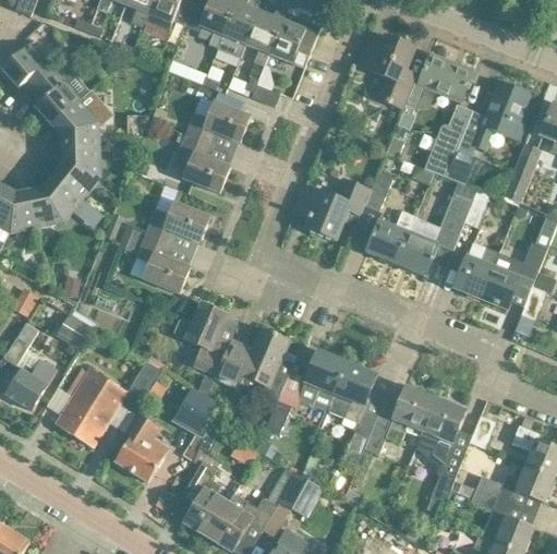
[(31,15),(36,0),(19,0),(15,9),(31,15)]
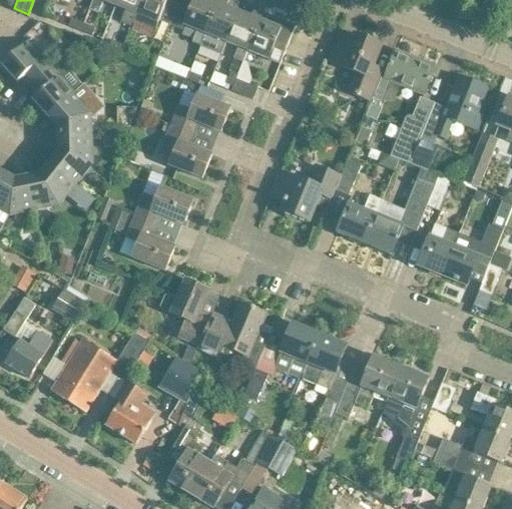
[(90,0),(88,7),(97,11),(102,0),(113,4),(114,0),(90,0)]
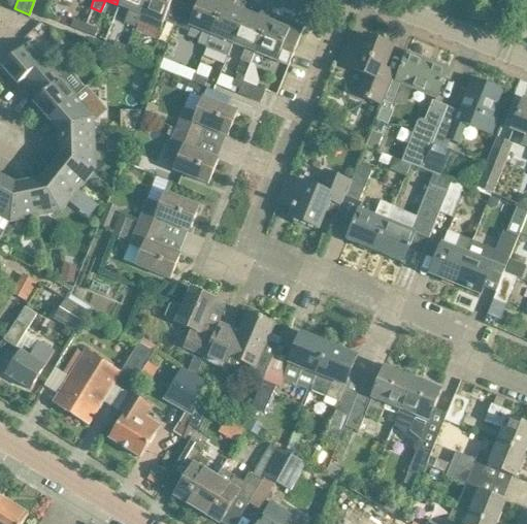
[(118,0),(117,4),(129,9),(124,21),(134,24),(135,23),(136,19),(138,13),(139,13),(144,0),(118,0)]
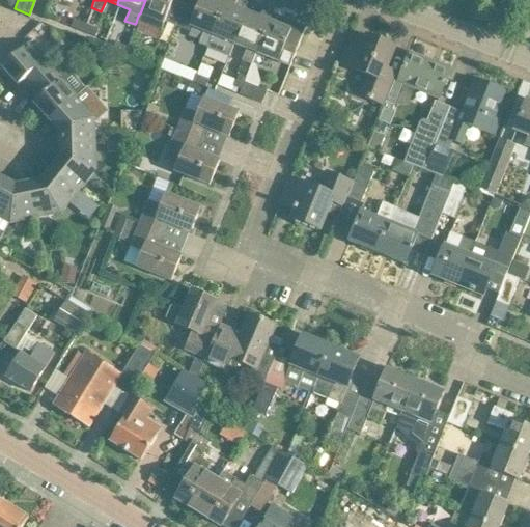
[(139,14),(137,19),(160,28),(162,23),(164,19),(174,23),(184,1),(180,0),(145,0),(140,14),(139,14)]
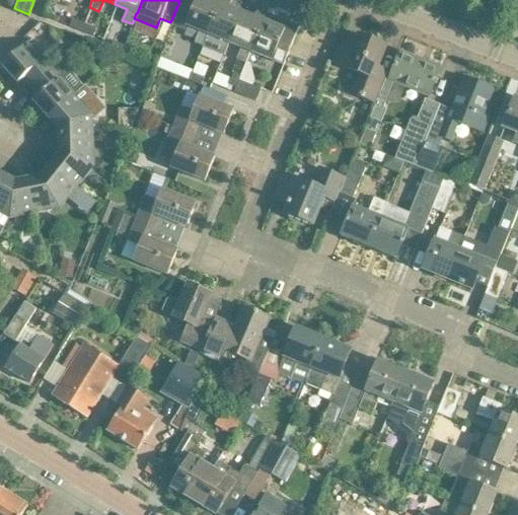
[(179,1),(170,22),(182,27),(185,22),(198,28),(193,41),(201,44),(201,45),(202,45),(219,0),(194,0),(192,5),(179,1)]
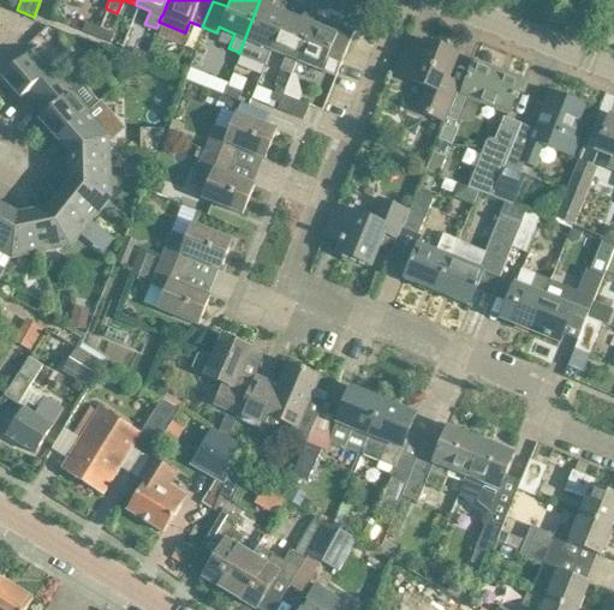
[(260,0),(239,53),(264,63),(270,47),(285,11),(270,5),(273,0),(260,0)]
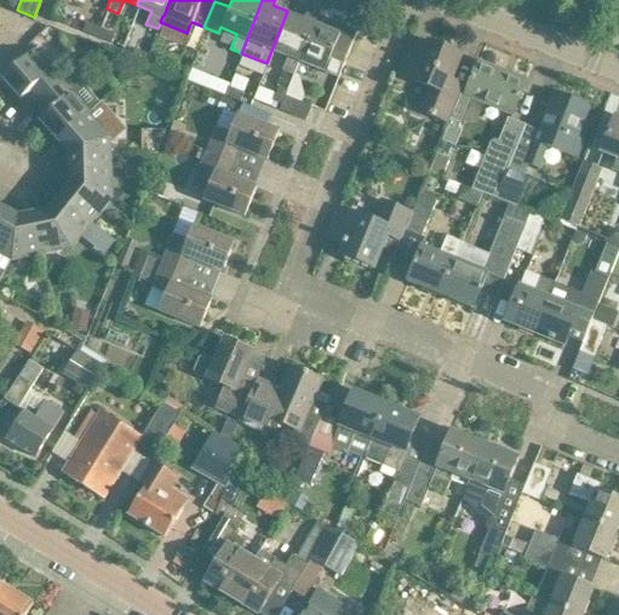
[(287,11),(273,47),(288,55),(282,68),(292,73),(293,70),(298,58),(316,13),(305,9),(303,17),(287,11)]
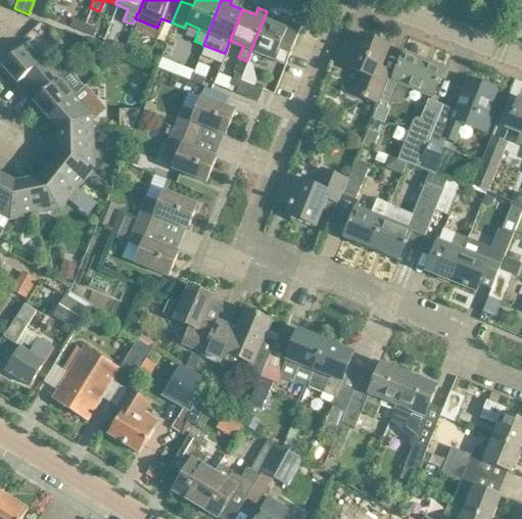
[(267,11),(251,49),(285,62),(300,25),(267,11)]
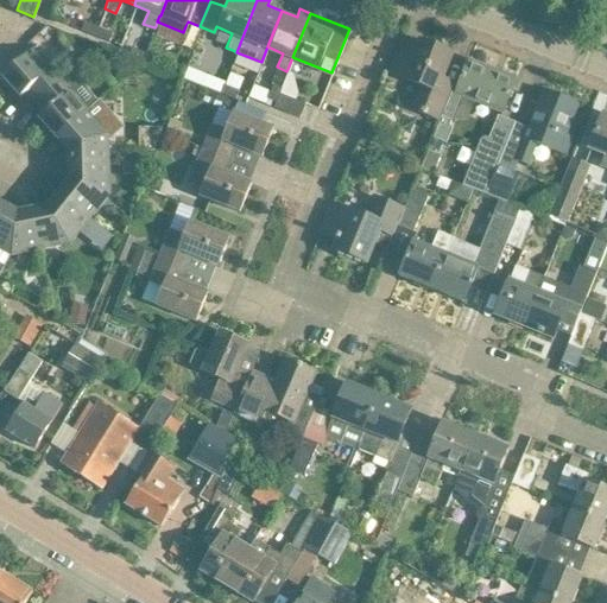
[(95,35),(97,25),(84,19),(81,29),(95,35)]
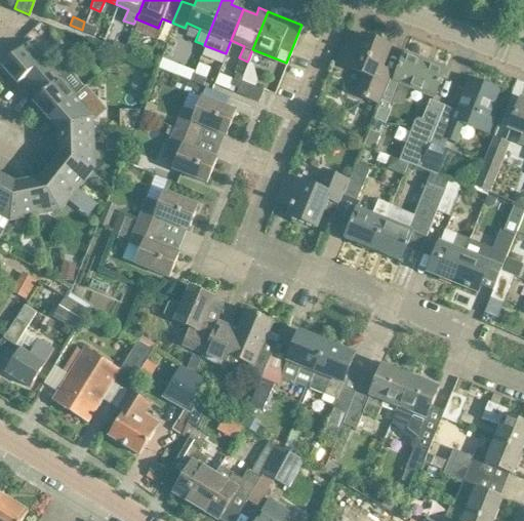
[(96,26),(84,22),(82,30),(93,34),(96,26)]
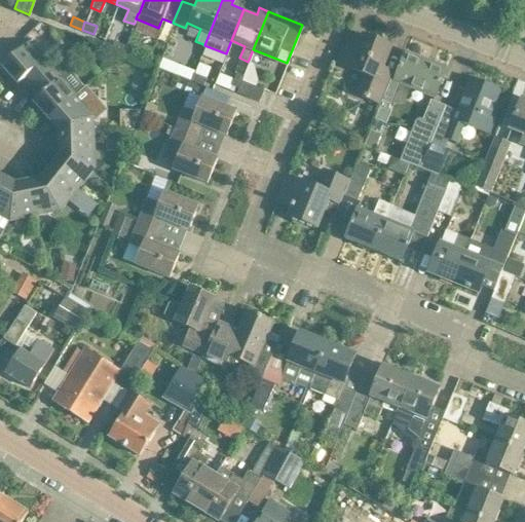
[(355,91),(380,102),(390,77),(379,72),(390,43),(363,33),(362,37),(348,32),(337,61),(364,72),(355,91)]
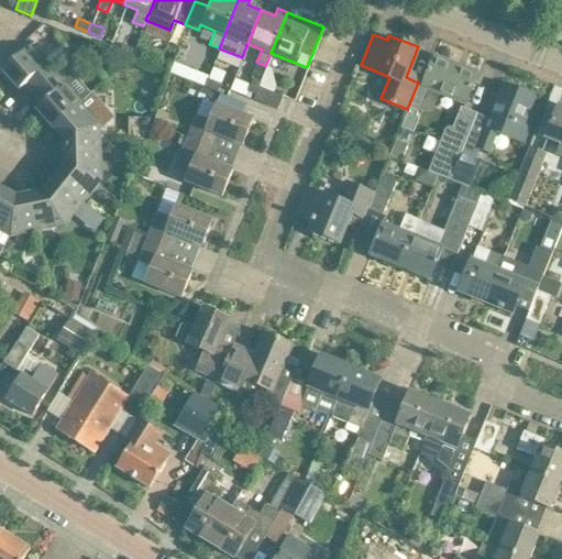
[(31,43),(2,68),(19,87),(23,83),(32,92),(56,70),(31,43)]
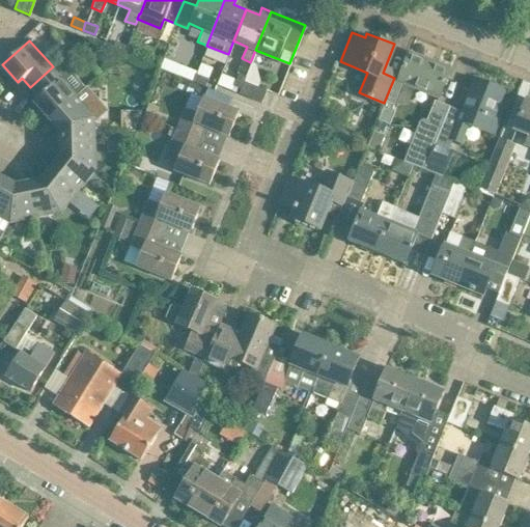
[(127,45),(116,40),(112,48),(123,53),(127,45)]
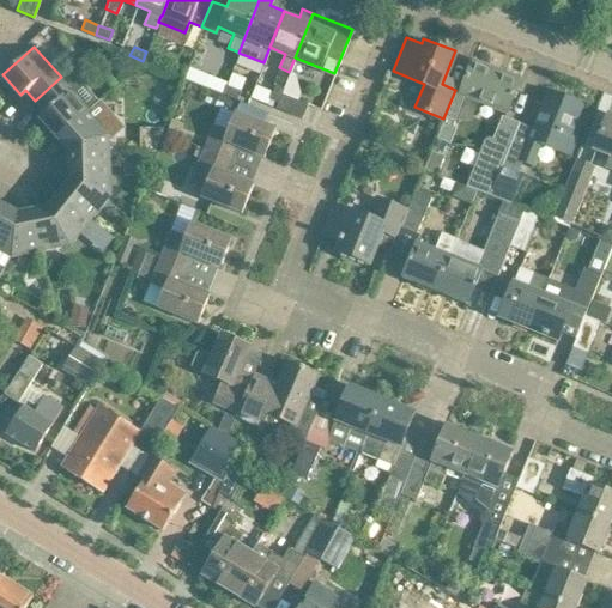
[(146,52),(143,61),(151,65),(155,55),(146,52)]
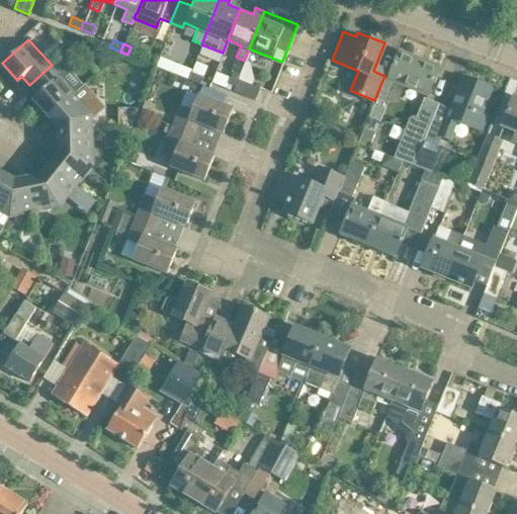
[(400,49),(388,77),(384,76),(374,100),(368,115),(379,119),(385,105),(382,104),(393,79),(427,93),(439,65),(400,49)]
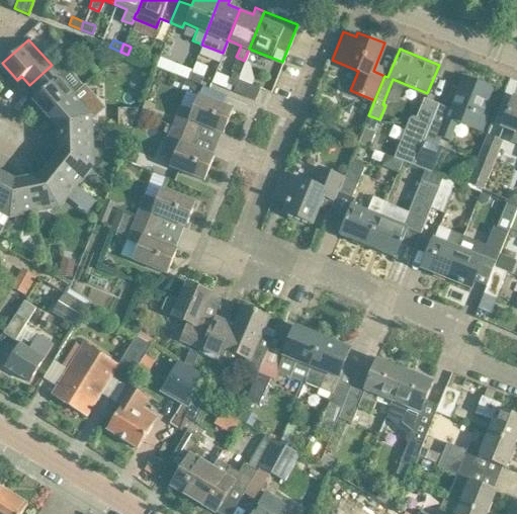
[(158,55),(154,64),(161,67),(165,58),(158,55)]
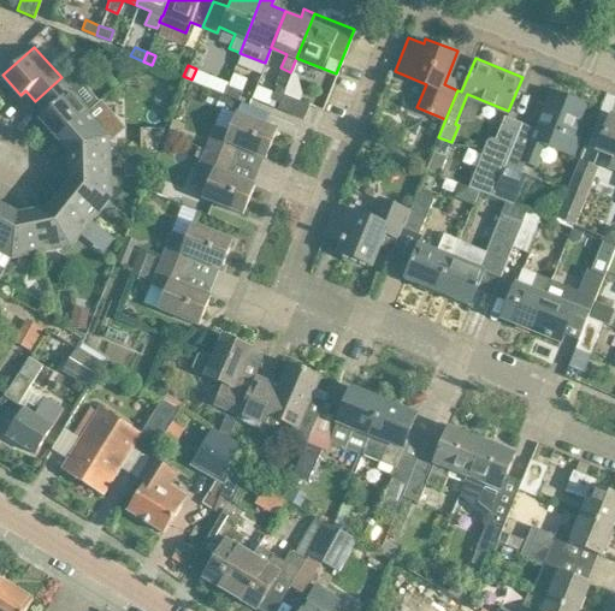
[(281,67),(275,82),(277,83),(285,87),(290,72),(281,67)]
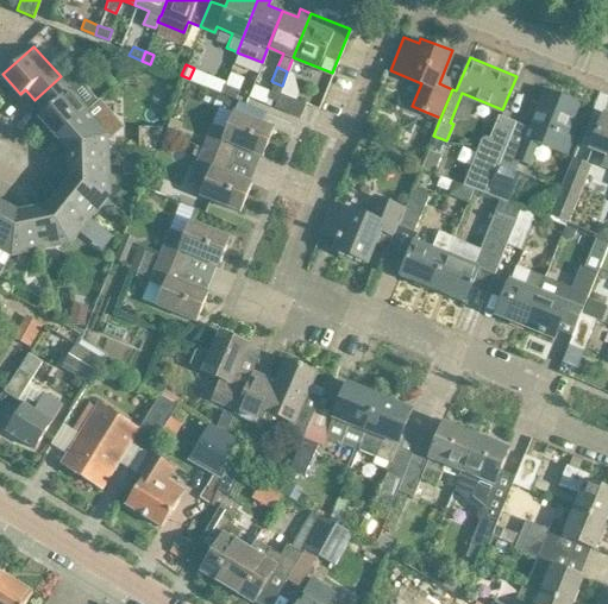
[(282,86),(280,90),(295,98),(298,93),(293,71),(288,69),(287,71),(282,86)]
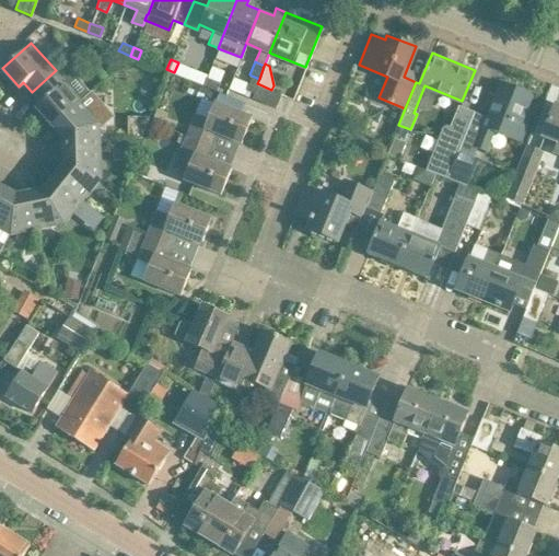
[(223,70),(211,65),(207,73),(207,77),(219,81),(223,70)]
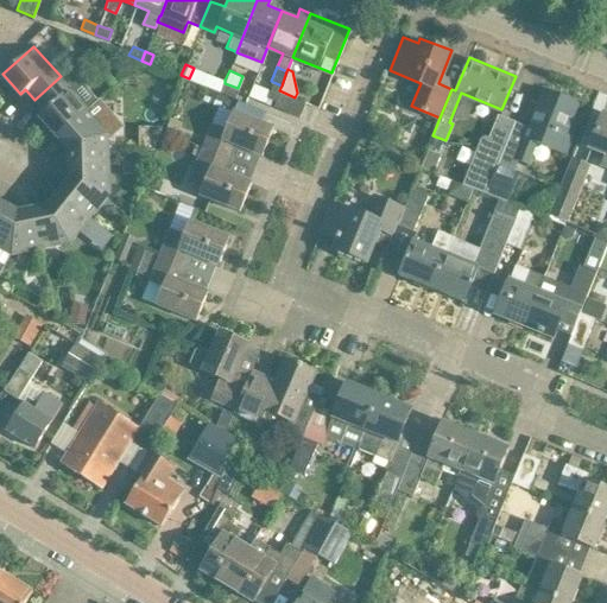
[(61,76),(35,100),(43,110),(38,114),(56,134),(87,107),(61,76)]
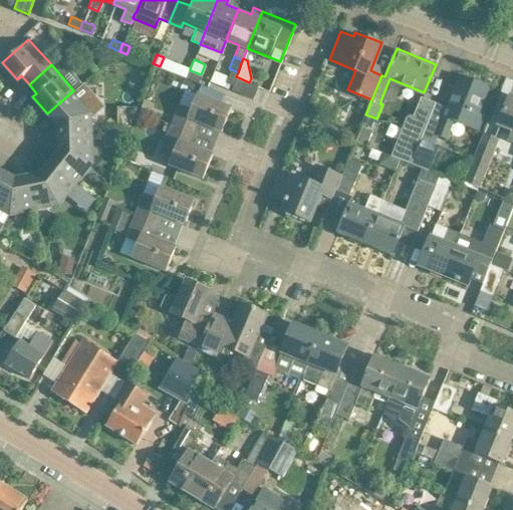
[(233,84),(236,76),(238,72),(231,69),(226,81),(233,84)]
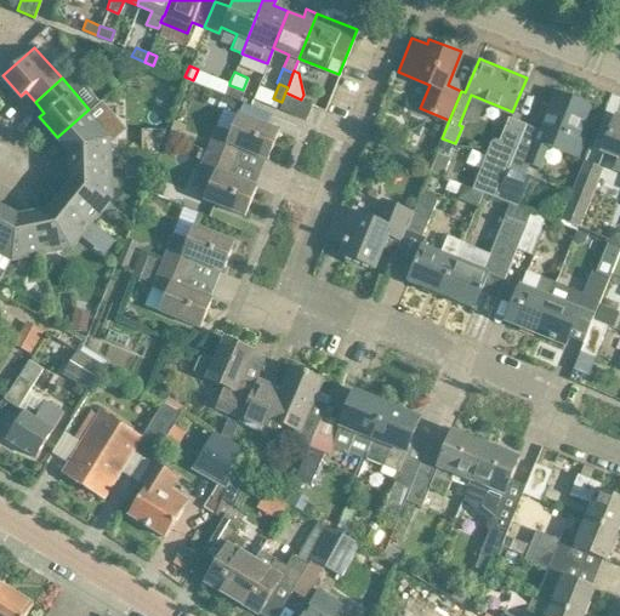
[(229,85),(225,95),(239,100),(243,90),(229,85)]
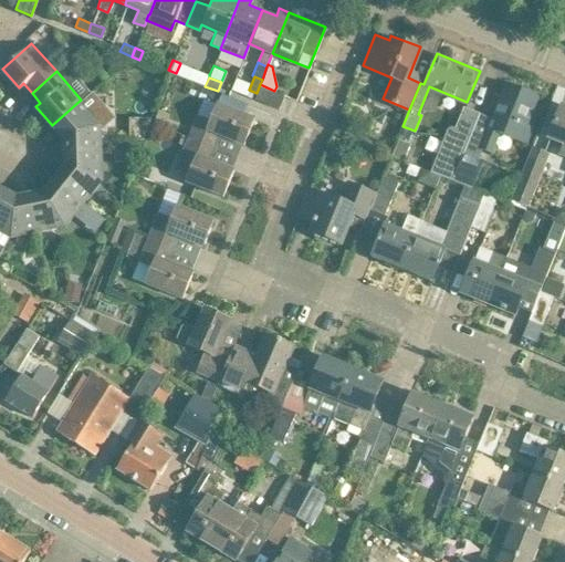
[(523,115),(529,117),(537,94),(505,81),(491,116),(479,111),(451,179),(463,184),(471,187),(483,158),(478,156),(481,146),(491,149),(498,131),(524,142),(531,124),(521,121),(523,115)]
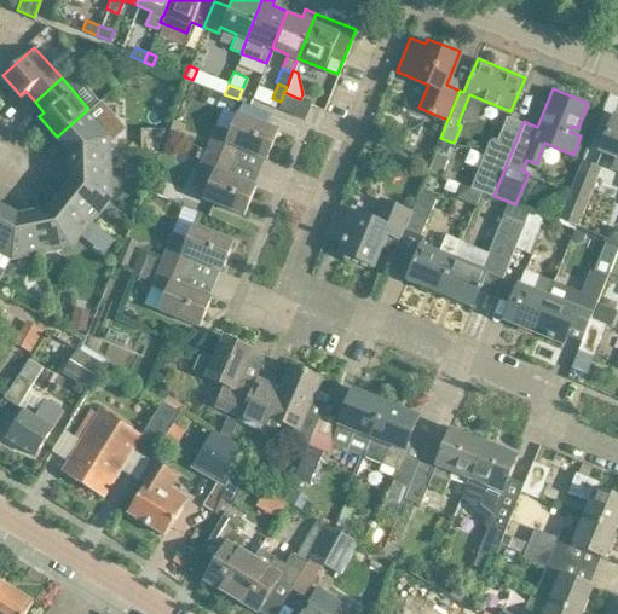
[(300,99),(284,92),(281,102),(278,106),(305,117),(311,103),(300,99)]
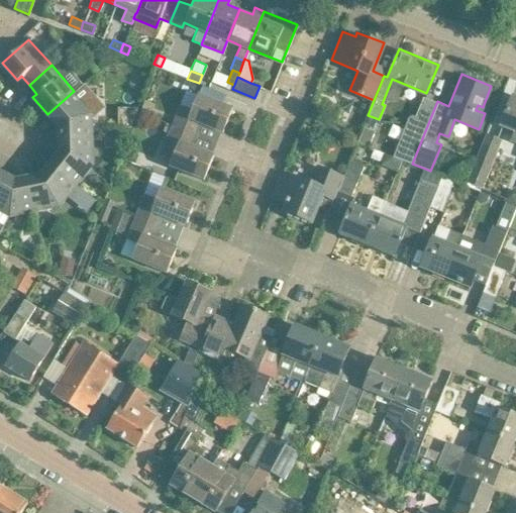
[(92,136),(92,111),(99,105),(82,86),(81,84),(74,91),(47,114),(57,125),(58,137),(92,136)]
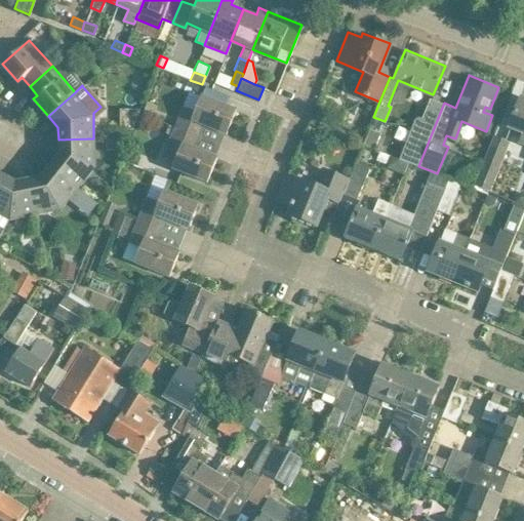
[(235,108),(216,101),(201,94),(195,111),(183,106),(174,126),(199,135),(203,124),(226,132),(235,108)]
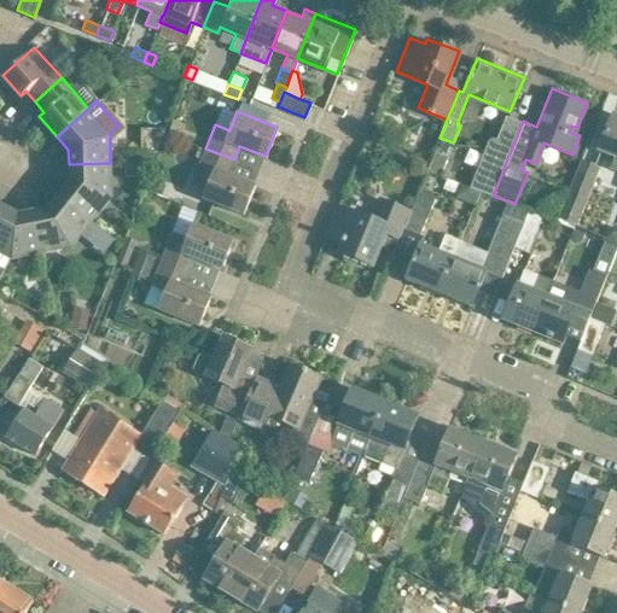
[(604,135),(599,147),(613,153),(610,164),(616,167),(616,114),(612,112),(604,135)]
